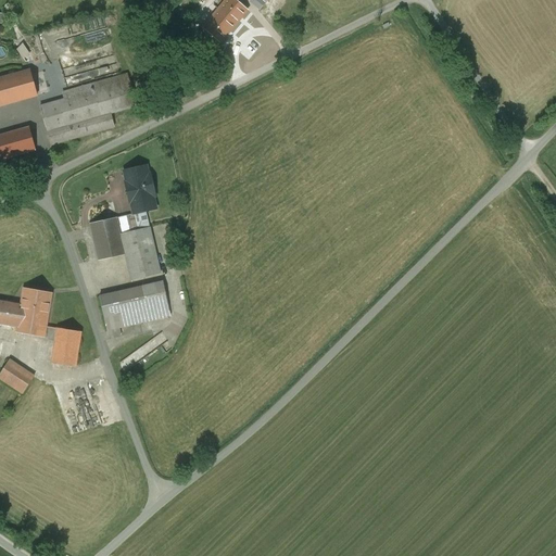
[(240,0),(228,0),(203,32),(219,45),(250,7),(240,0)]
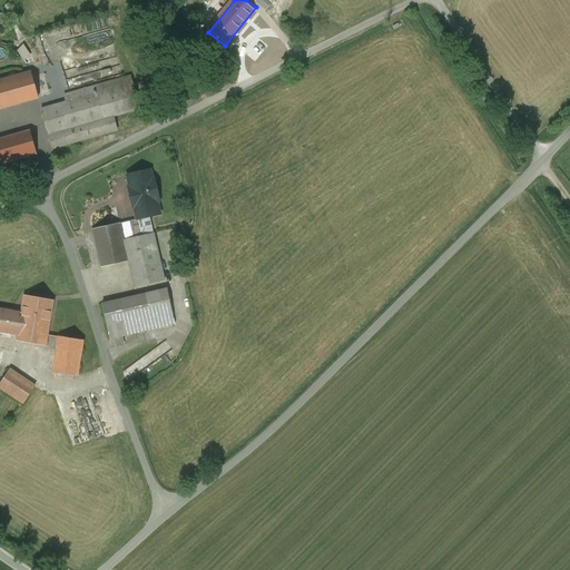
[(30,72),(0,80),(0,108),(38,98),(30,72)]
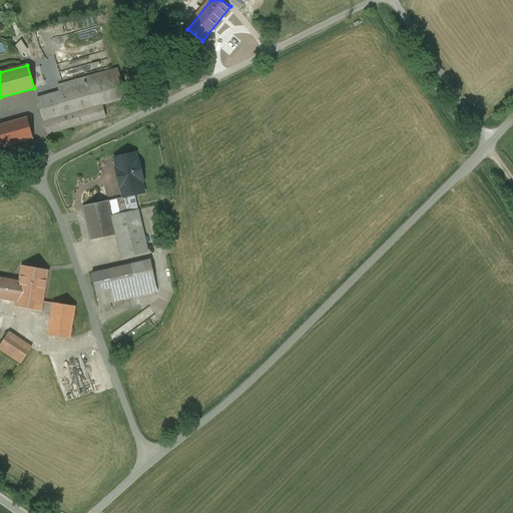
[(59,91),(37,98),(43,121),(102,105),(126,98),(117,68),(96,74),(89,76),(68,82),(70,88),(59,91)]
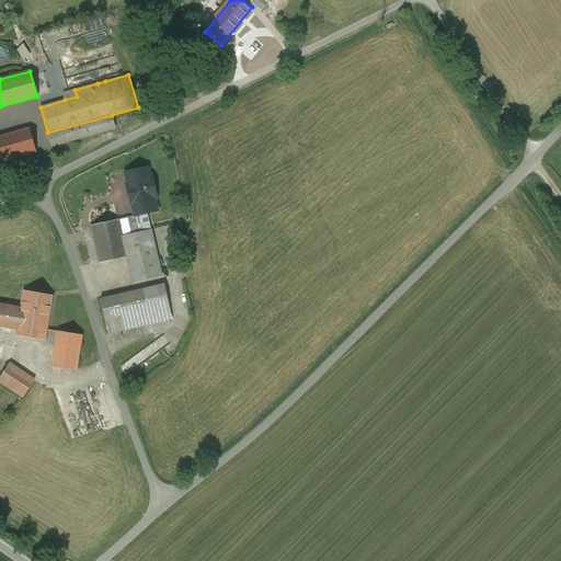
[(75,90),(63,93),(65,100),(77,96),(75,90)]
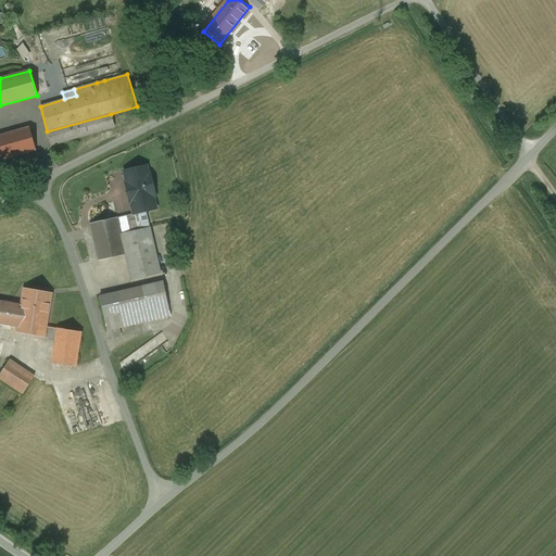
[(111,114),(47,131),(51,146),(114,127),(111,114)]
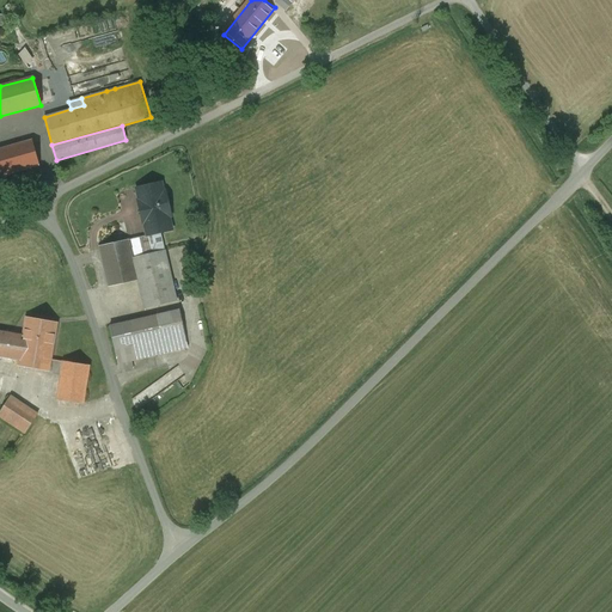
[(32,140),(0,148),(0,175),(38,164),(32,140)]
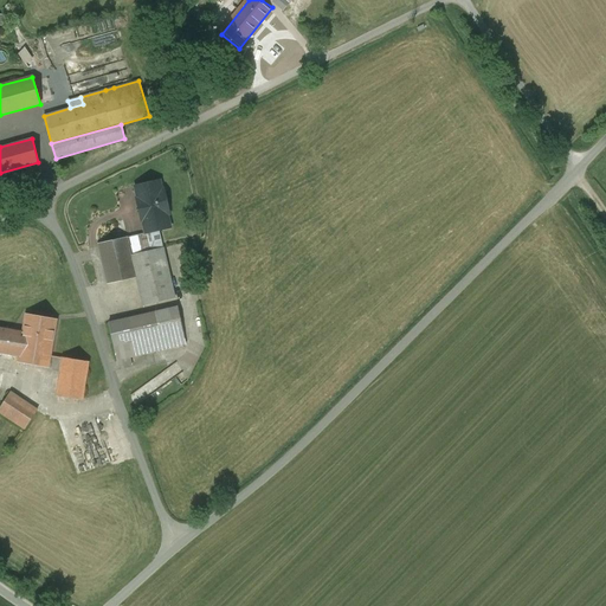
[(159,181),(135,186),(139,199),(136,199),(141,220),(143,220),(146,233),(169,227),(166,214),(169,213),(163,189),(161,191),(159,181)]
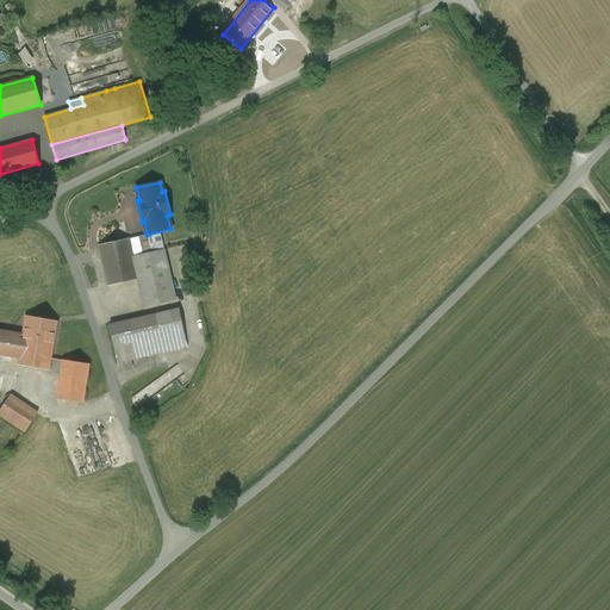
[(138,237),(128,240),(131,254),(142,251),(138,237)]
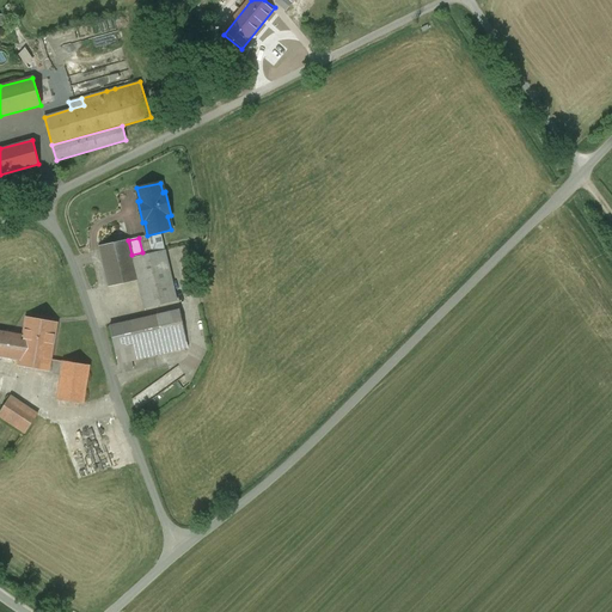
[(165,251),(133,258),(132,255),(128,240),(99,246),(109,287),(138,280),(145,308),(177,301),(165,251)]
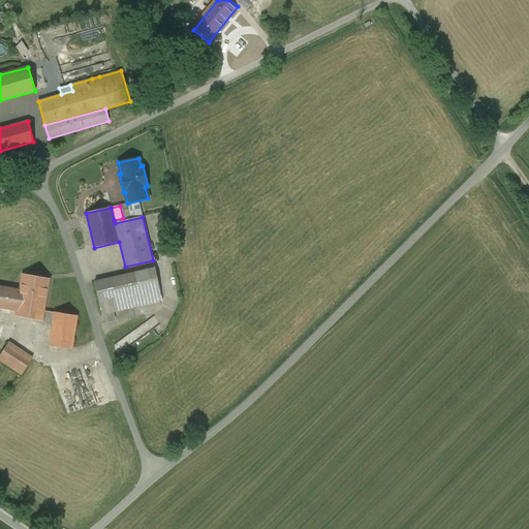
[(154,269),(94,282),(102,315),(161,301),(154,269)]
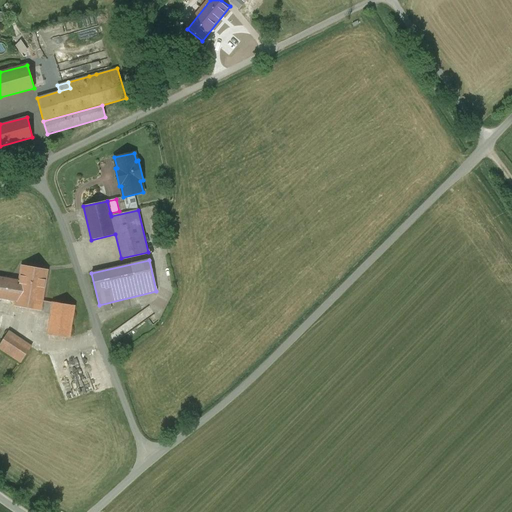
[(48,270),(21,265),(19,281),(15,300),(14,306),(41,311),(48,270)]
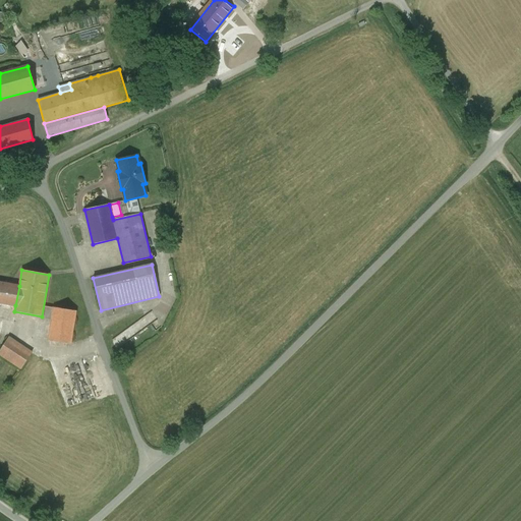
[(19,286),(0,283),(0,302),(15,305),(19,286)]
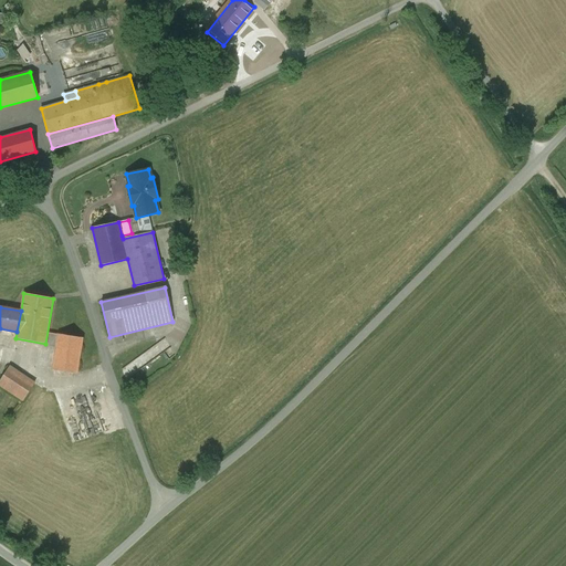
[(59,335),(50,333),(48,346),(56,348),(59,335)]
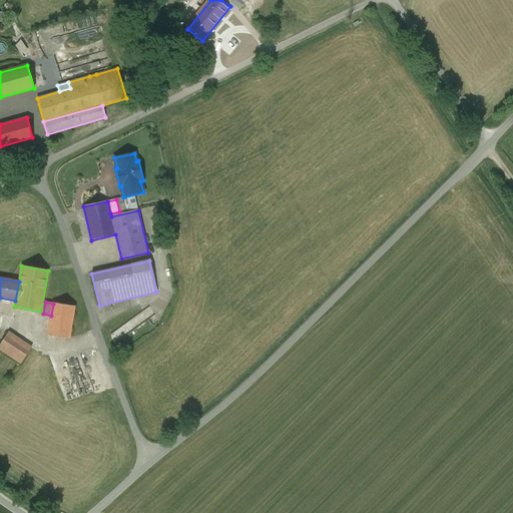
[(74,307),(53,304),(51,316),(47,335),(69,339),(74,307)]
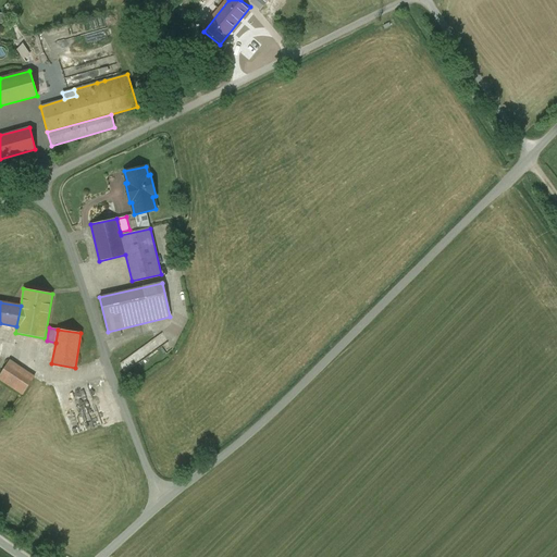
[(13,370),(7,364),(0,373),(0,379),(23,394),(28,386),(11,374),(13,370)]
